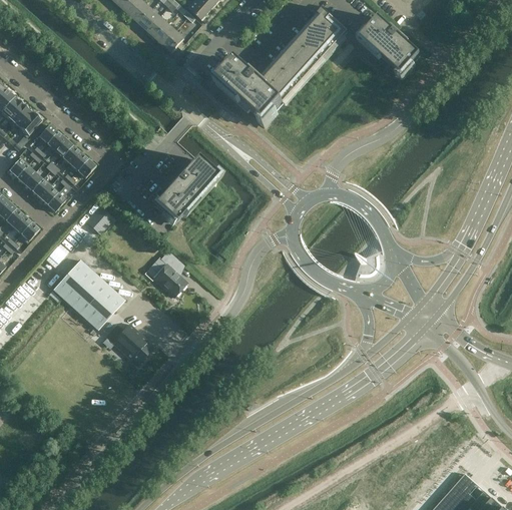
[(128,0),(122,7),(130,14),(142,1),(141,0),(128,0)]
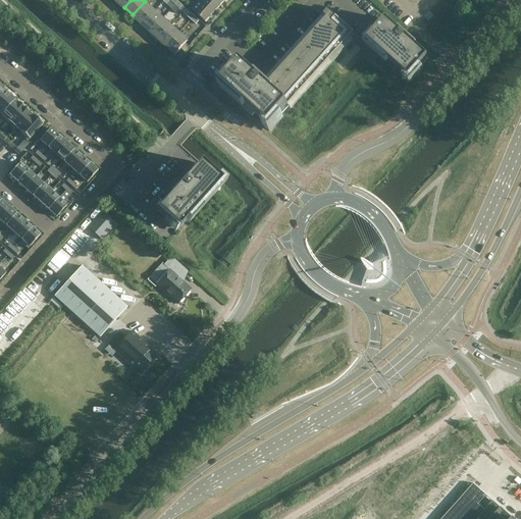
[(212,10),(201,0),(197,0),(191,7),(204,18),(212,10)]
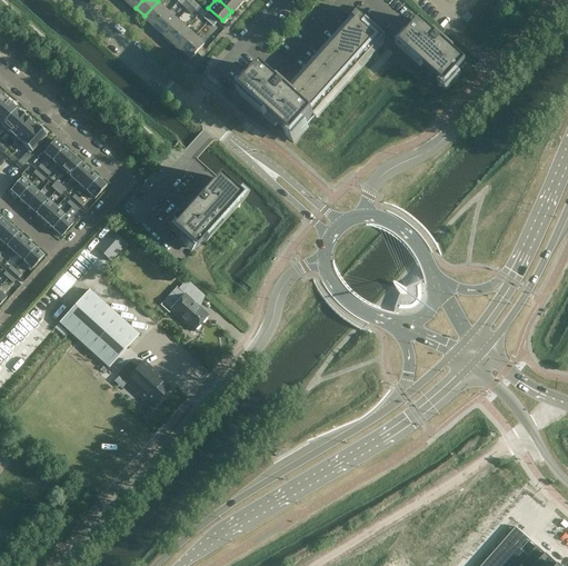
[(239,2),(237,0),(219,0),(231,11),(239,2)]
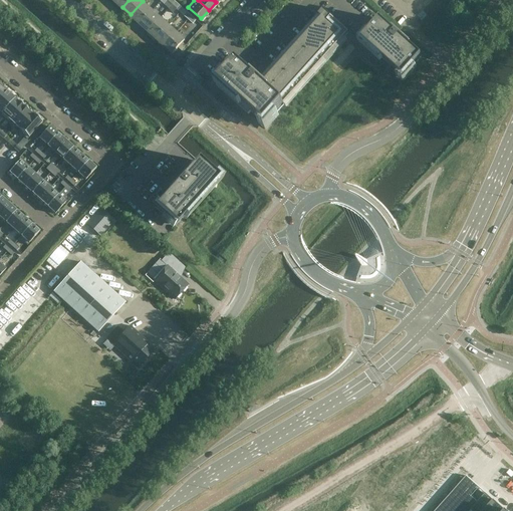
[(143,1),(131,14),(139,22),(151,8),(143,1)]
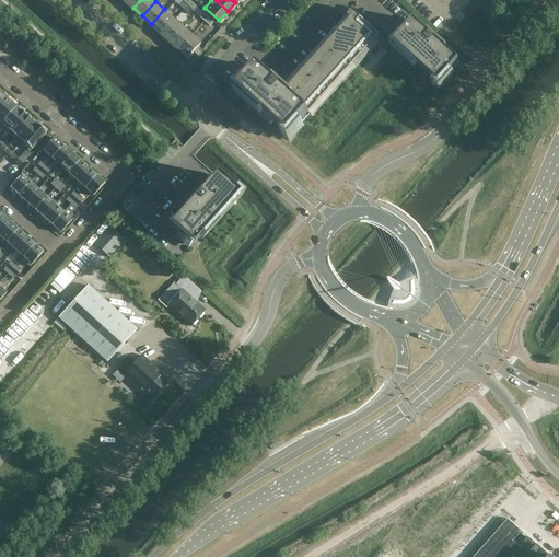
[(379,33),(369,23),(351,8),(281,85),(257,65),(237,88),(288,132),(379,33)]
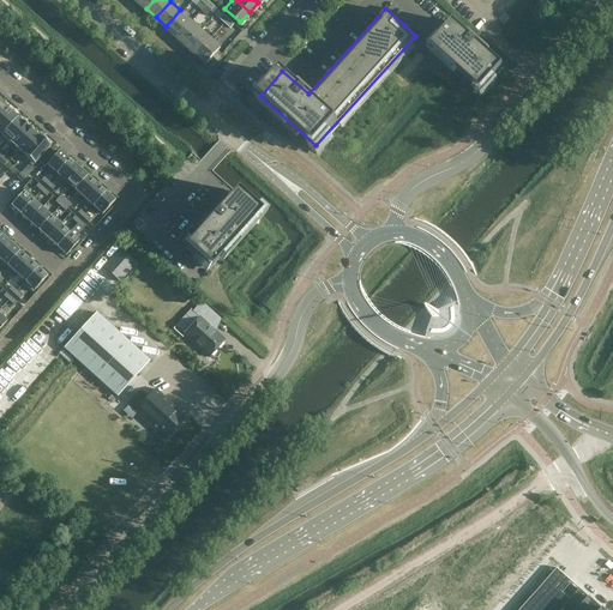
[(180,10),(166,26),(175,35),(190,18),(180,10)]
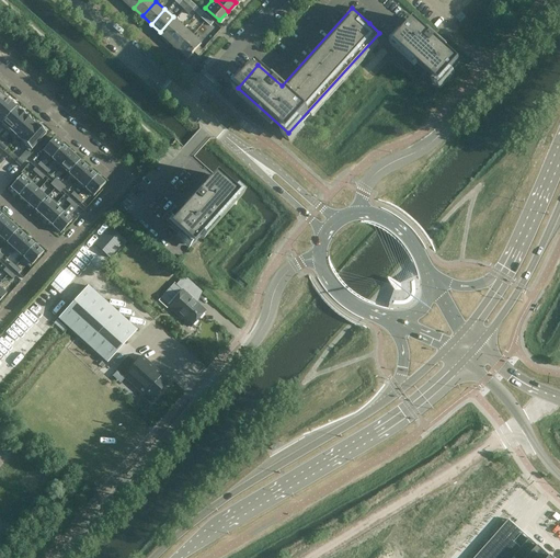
[(173,16),(160,32),(169,40),(183,24),(173,16)]
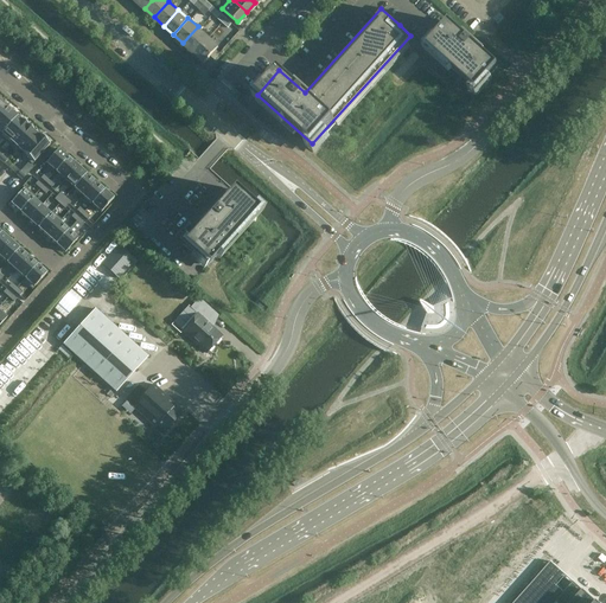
[(448,19),(427,43),(426,43),(474,87),(497,63),(448,19)]
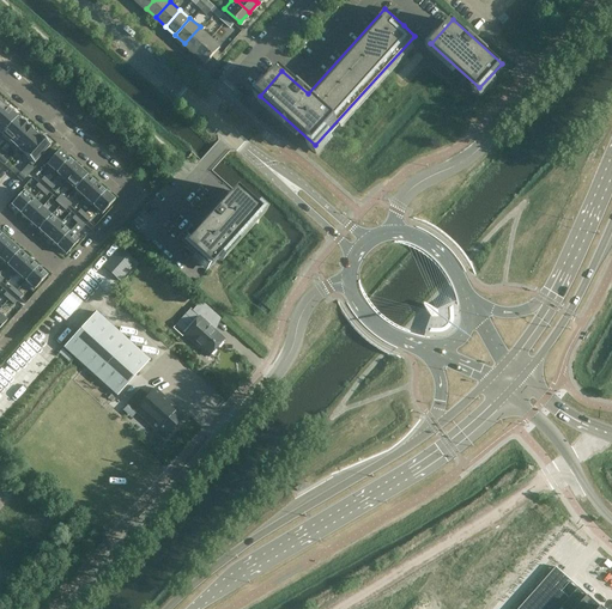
[(200,26),(185,43),(195,52),(210,36),(200,26)]
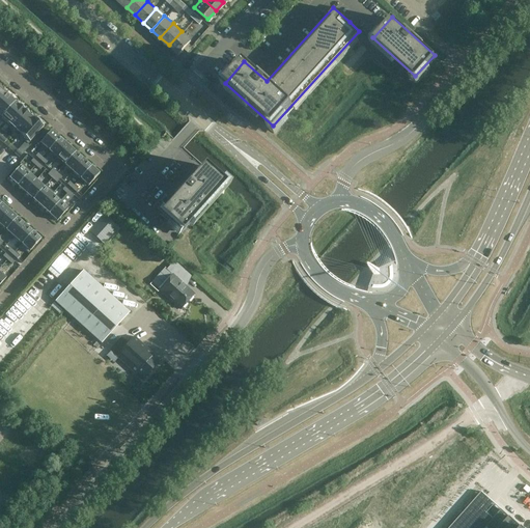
[(182,31),(169,45),(177,53),(190,38),(182,31)]
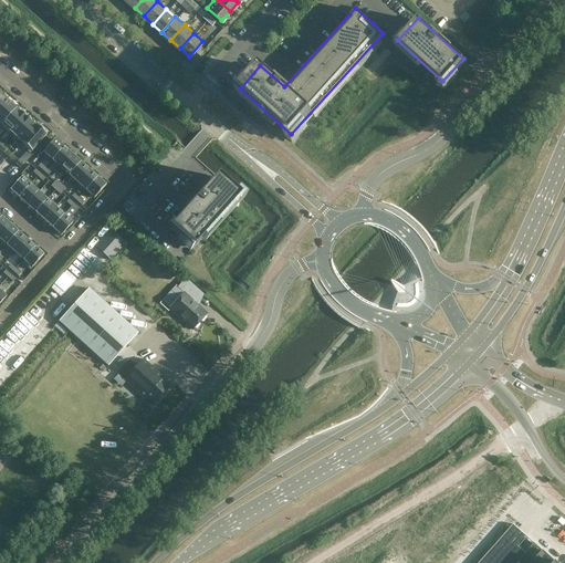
[(14,105),(4,96),(0,102),(0,122),(14,105)]
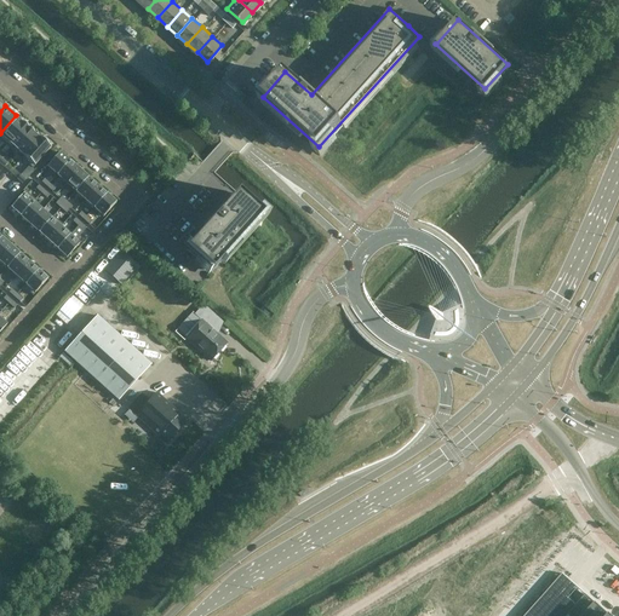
[(27,125),(16,115),(0,133),(11,143),(27,125)]
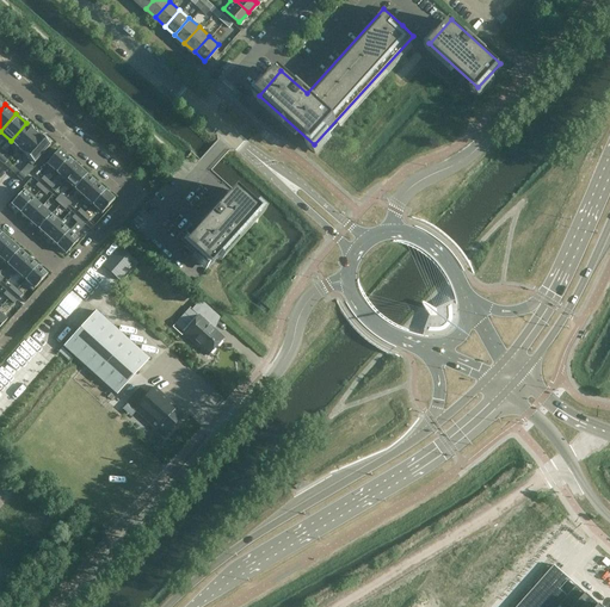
[(37,132),(26,123),(11,141),(22,150),(37,132)]
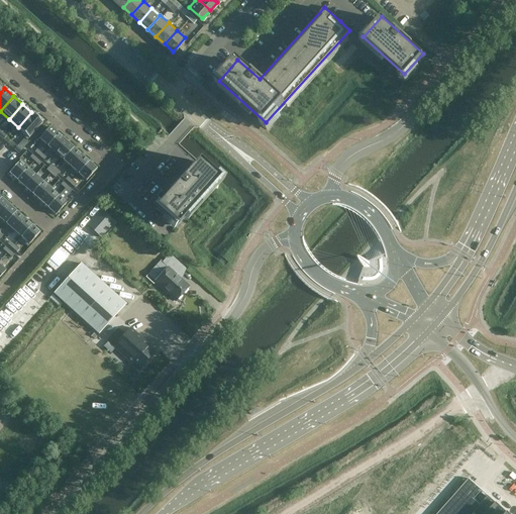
[(41,121),(31,112),(18,127),(27,136),(41,121)]
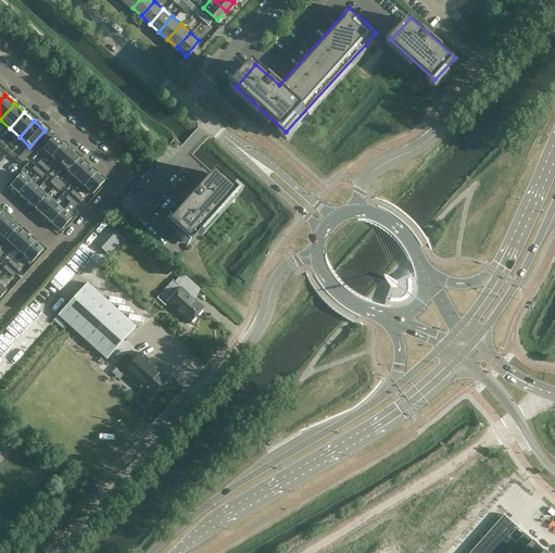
[(62,140),(53,133),(41,146),(51,153),(62,140)]
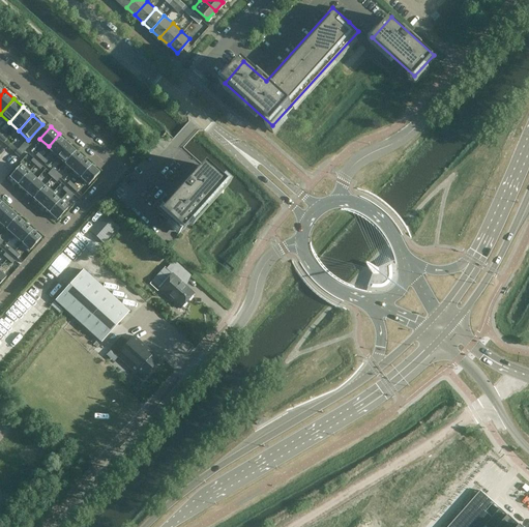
[(67,141),(59,134),(49,146),(56,153),(67,141)]
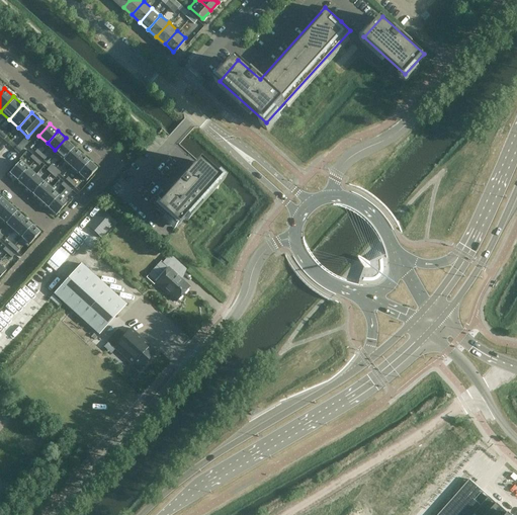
[(74,145),(66,138),(55,150),(63,157),(74,145)]
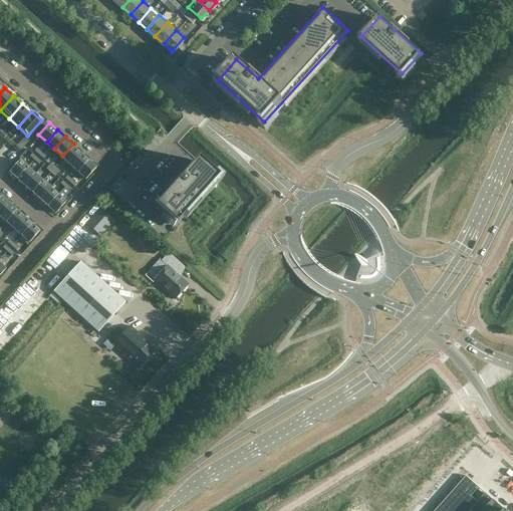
[(80,151),(73,144),(62,156),(69,163),(80,151)]
